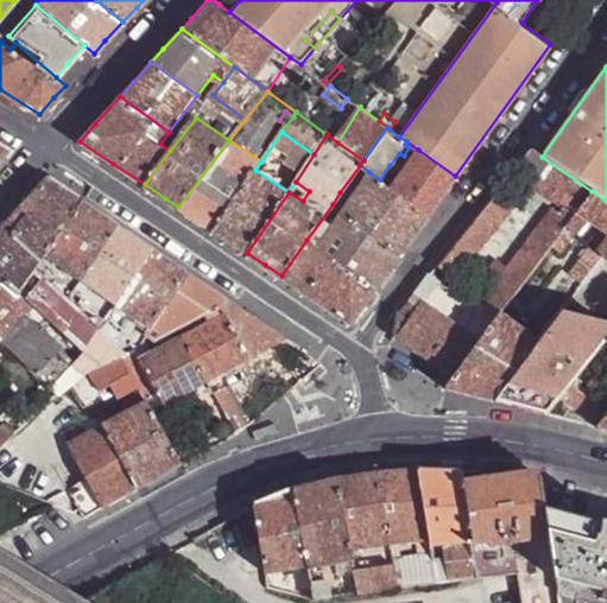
[(194,217),(213,229),(255,170),(261,162),(229,140),(178,207),(194,217)]
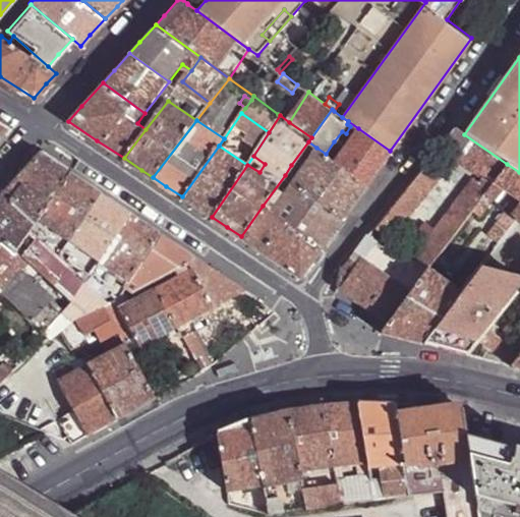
[(453,127),(438,146),(483,176),(479,182),(473,177),(412,257),(426,270),(427,269),(472,210),(507,164),(464,134),(453,127)]
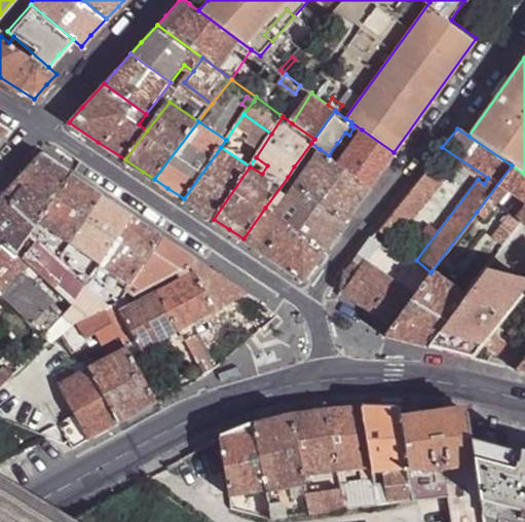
[(382,169),(394,152),(362,129),(349,147),(338,162),(370,186),(382,169)]
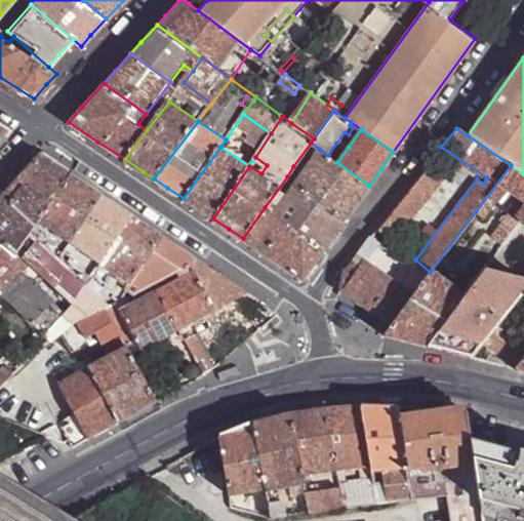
[(202,210),(213,218),(249,166),(220,147),(184,198),(202,210)]
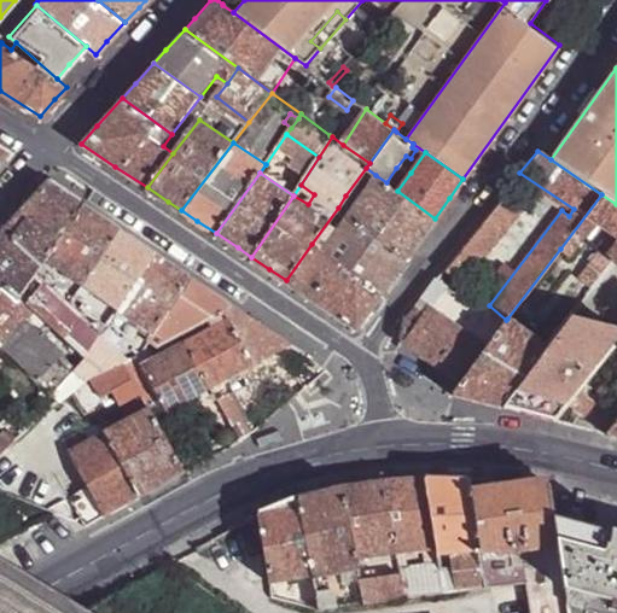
[(419,240),(435,219),(397,191),(386,182),(376,175),(348,215),(407,257),(419,240)]
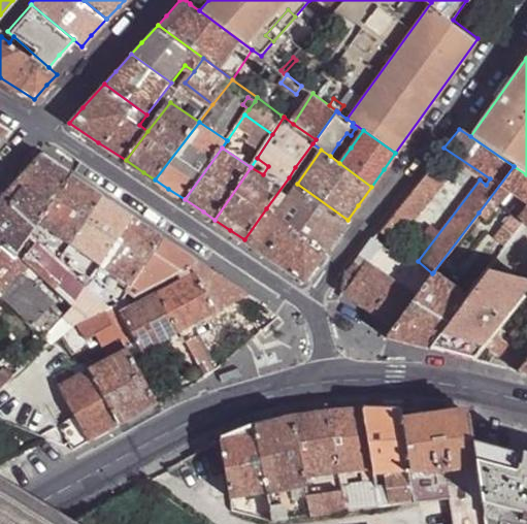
[(22,175),(4,193),(36,225),(39,221),(72,173),(56,163),(41,154),(22,175)]
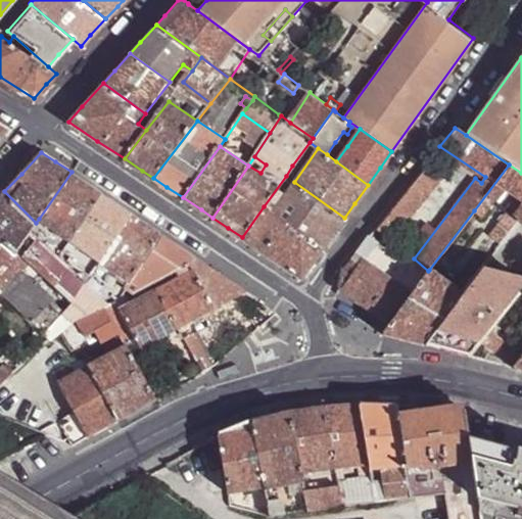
[(421,170),(375,227),(389,239),(444,172),(429,159),(421,170)]
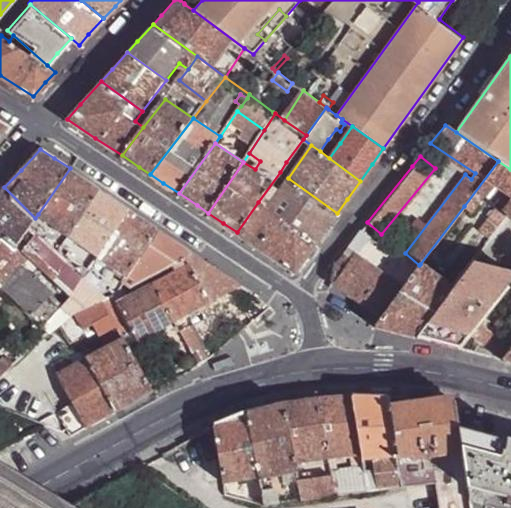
[(510,169),(498,161),(464,206),(470,212),(483,196),(484,197),(495,184),(510,194),(510,200),(503,211),(507,215),(508,214),(510,216),(510,169)]
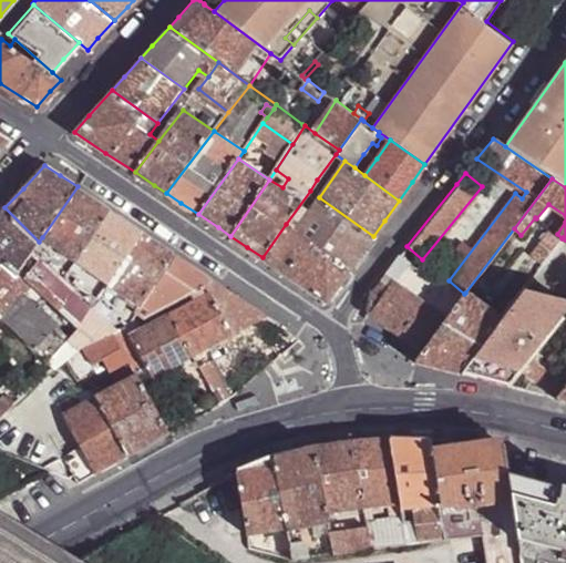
[(93,197),(78,186),(42,237),(48,242),(74,259),(110,208),(93,197)]
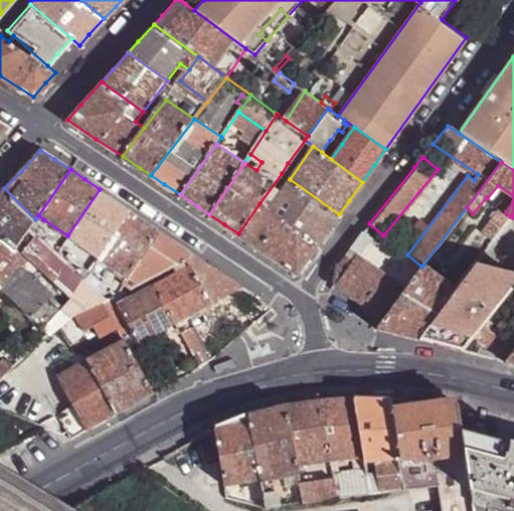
[(327,231),(339,214),(290,179),(269,208),(318,243),(327,231)]
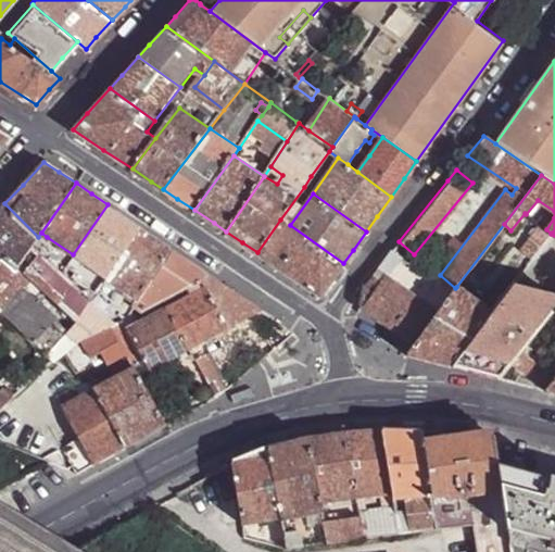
[(0,251),(17,268),(29,250),(38,238),(38,237),(4,203),(0,209),(0,251)]
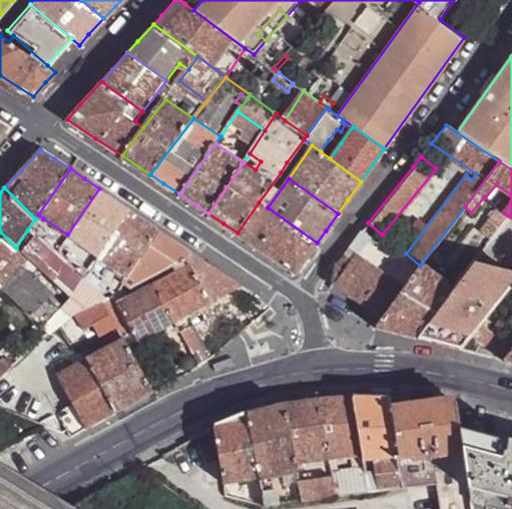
[(114,198),(99,188),(67,234),(97,255),(128,208),(114,198)]
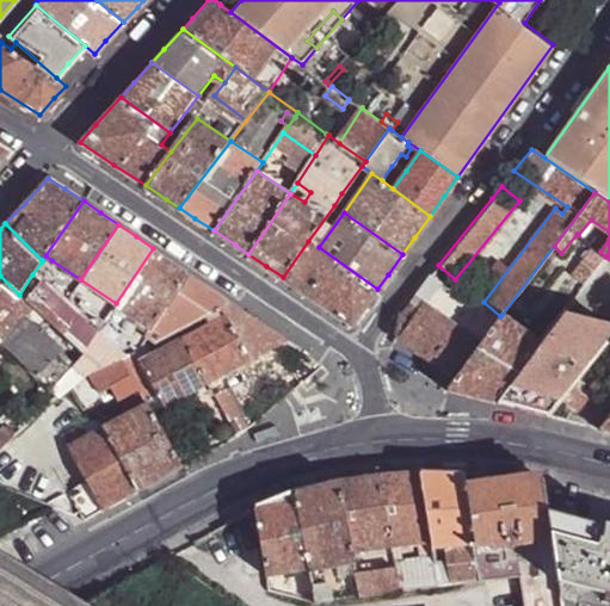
[(352,323),(377,289),(319,247),(308,241),(283,277),(319,301),(352,323)]
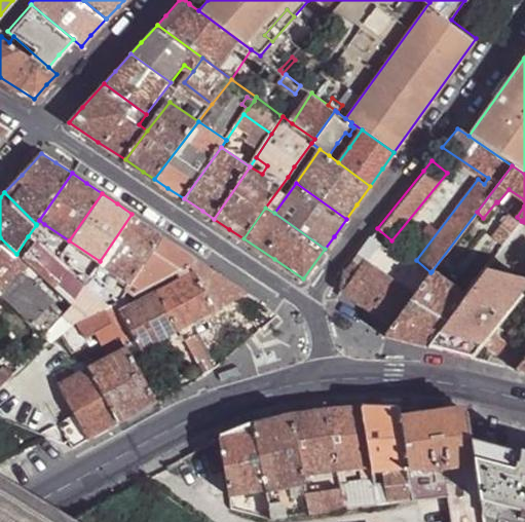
[(145,222),(132,214),(100,261),(129,282),(162,233),(145,222)]
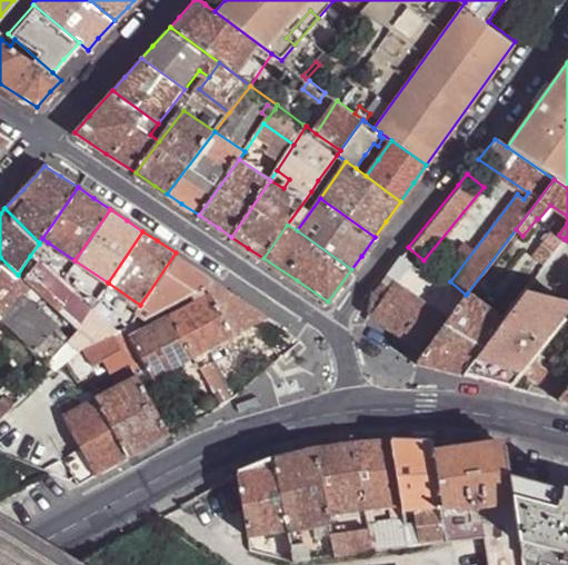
[(531,255),(534,257),(531,261),(535,265),(531,268),(537,274),(562,241),(550,231),(531,255)]
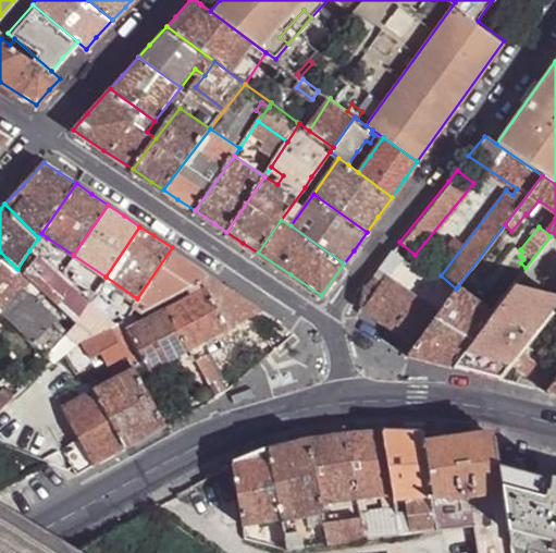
[(388,327),(412,344),(414,345),(442,307),(435,303),(432,307),(394,280),(400,273),(402,273),(414,258),(396,245),(383,261),(362,286),(359,305),(362,307),(361,308),(388,327)]
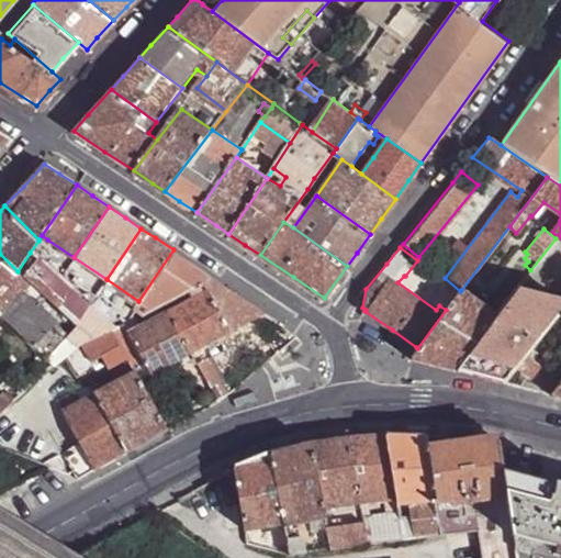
[(190,260),(174,249),(138,301),(134,308),(144,315),(166,303),(165,302),(201,282),(203,281),(209,274),(190,260)]
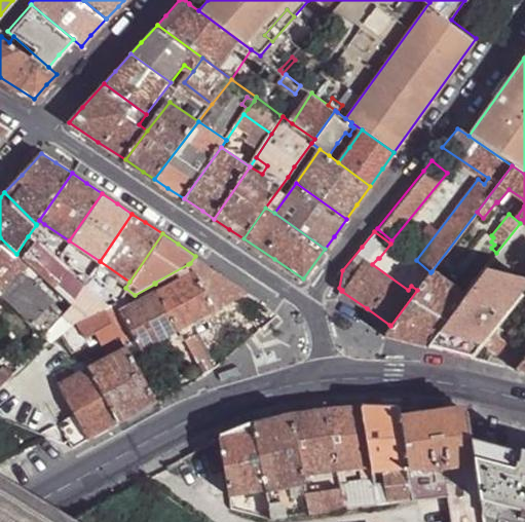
[(70,304),(85,286),(91,275),(87,273),(81,283),(28,236),(16,254),(29,265),(43,280),(70,304)]
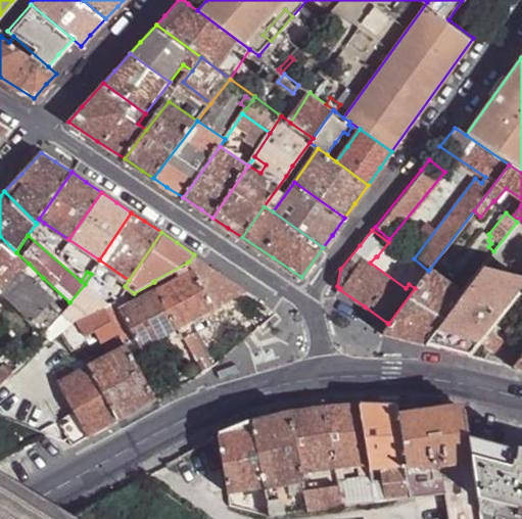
[(0,292),(1,293),(31,322),(41,311),(50,300),(53,298),(38,284),(22,270),(29,264),(16,252),(0,236),(0,292)]
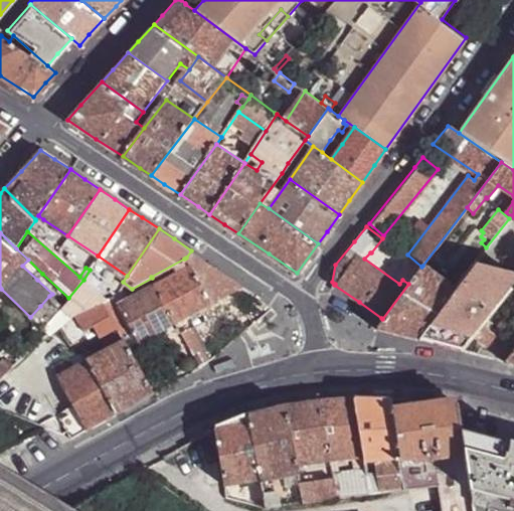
[(206,305),(242,285),(231,278),(191,250),(186,258),(184,259),(189,267),(155,285),(175,322),(206,305)]
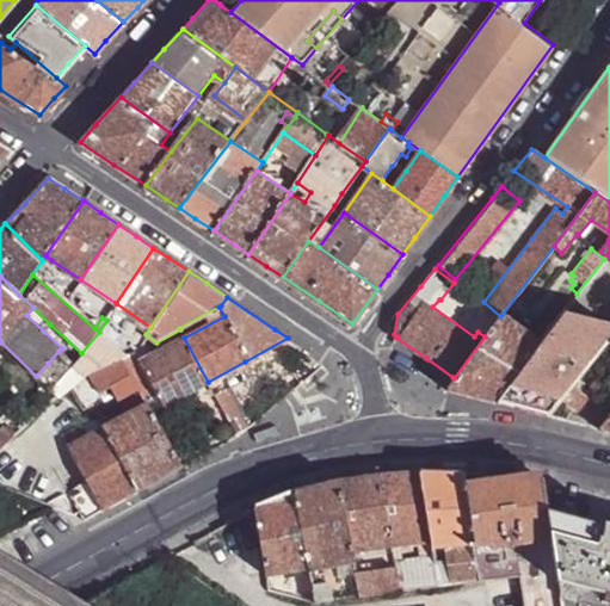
[(601,335),(566,308),(544,334),(537,342),(494,402),(517,407),(529,410),(555,377),(568,389),(572,385),(607,341),(601,335)]
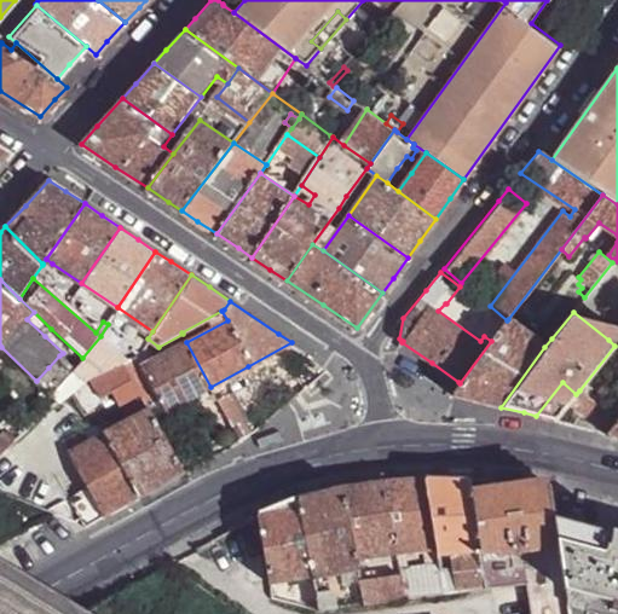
[(460,383),(458,382),(451,393),(451,394),(473,400),(501,407),(544,347),(508,319),(507,320),(491,341),(460,383)]
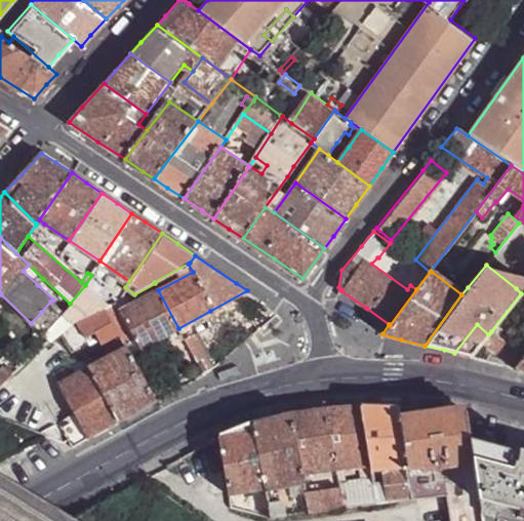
[(59,310),(49,321),(41,312),(31,323),(43,335),(64,313),(70,304),(43,279),(38,285),(53,299),(50,302),(59,310)]
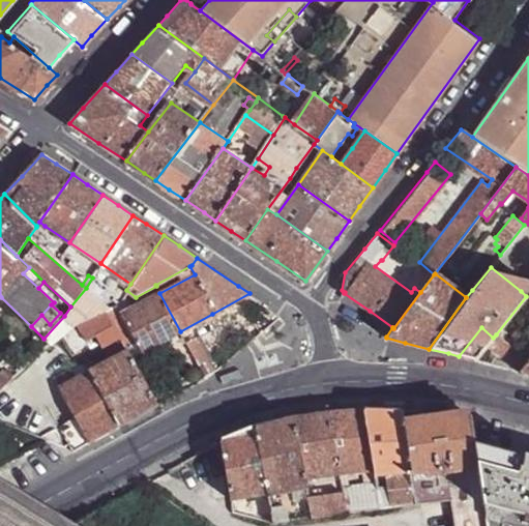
[(117,304),(121,300),(111,293),(104,304),(86,288),(70,307),(64,316),(74,325),(88,319),(106,310),(108,309),(117,304)]
